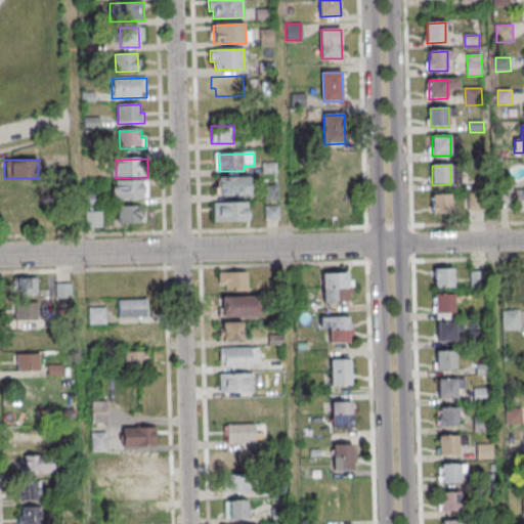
[(250,178),(218,179),(219,198),(251,197),(250,178)]
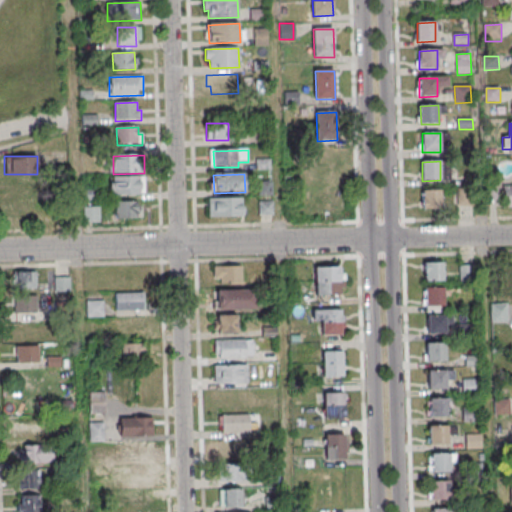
[(113,177),(144,176),(145,195),(114,196),(113,177)]
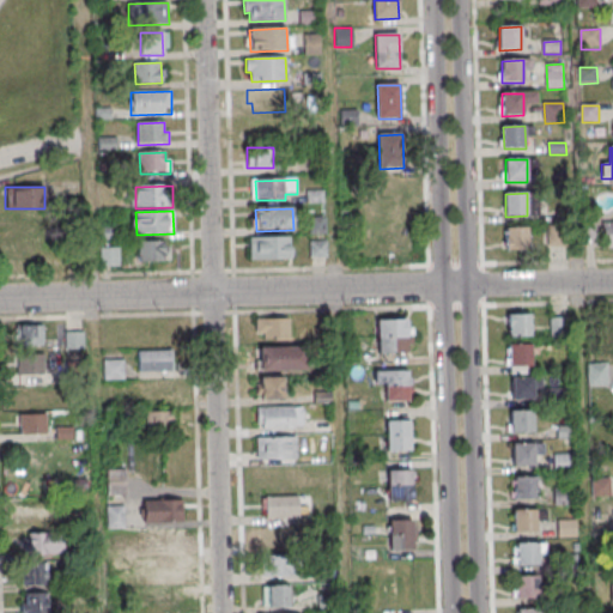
[(548,229),(568,228),(569,248),(550,248),(548,229)]
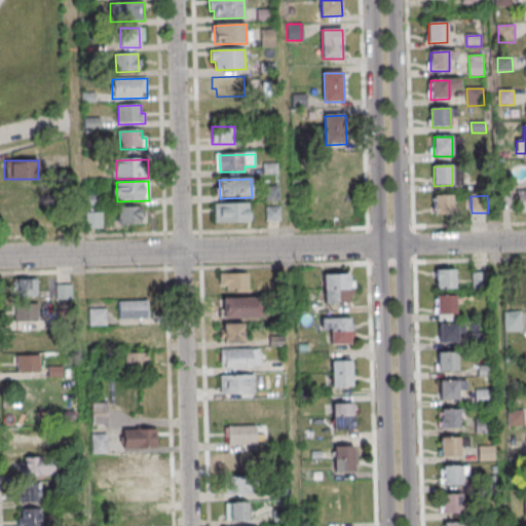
[(435,196),(453,196),(453,216),(435,216),(435,196)]
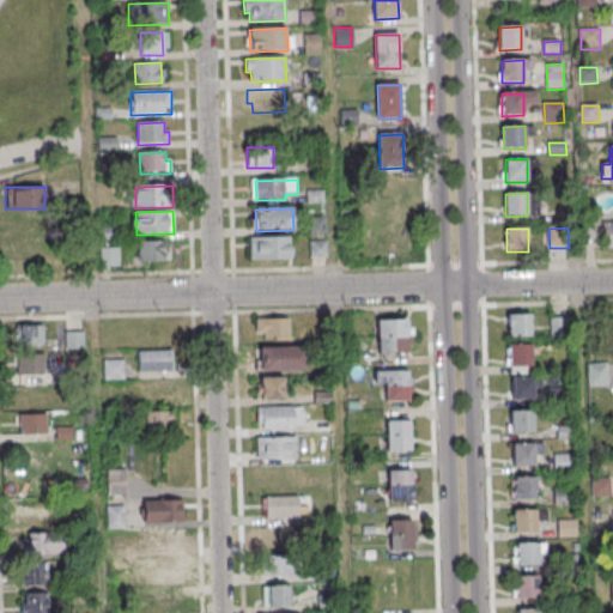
[(290,237),(249,240),(250,261),(291,260),(290,237)]
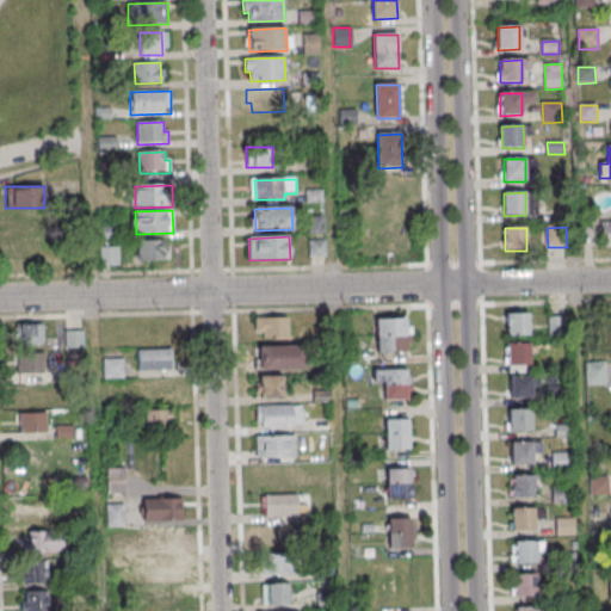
[(137,242),(164,241),(164,250),(172,248),(172,263),(139,264),(137,242)]
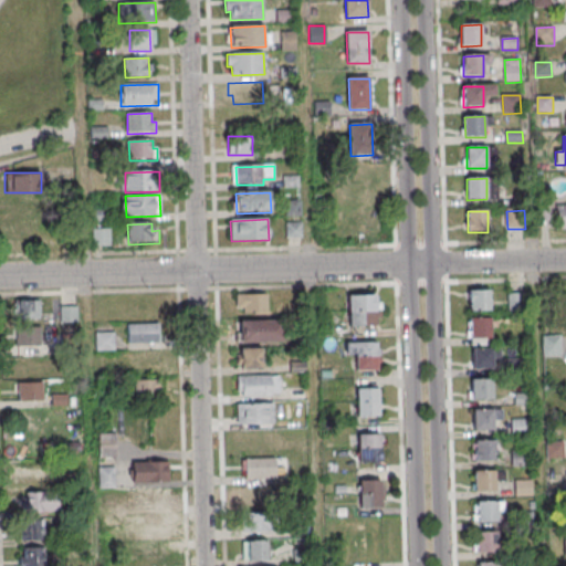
[(111,244),(111,228),(91,228),(91,244),(111,244)]
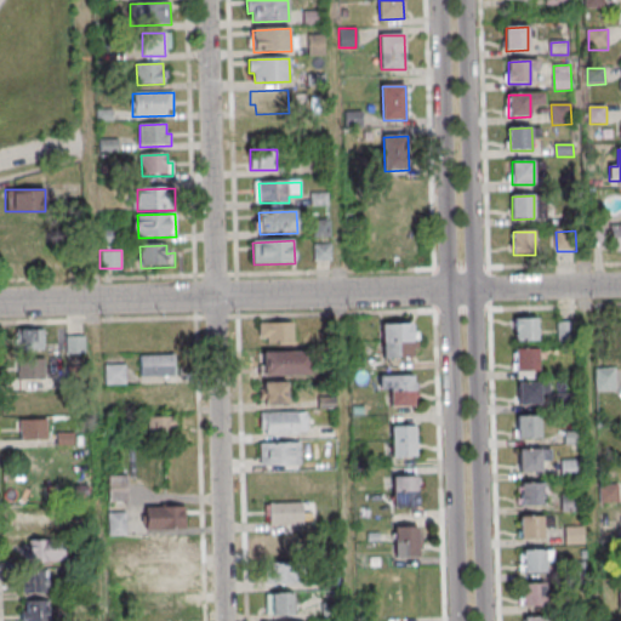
[(516,320),(537,319),(537,342),(516,343),(516,320)]
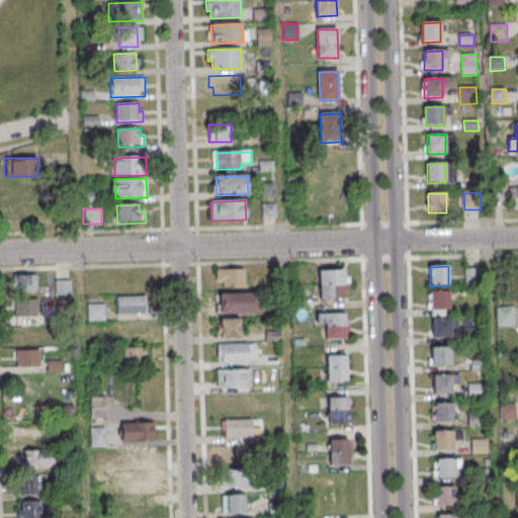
[(241,284),(241,269),(216,269),(216,284),(241,284)]
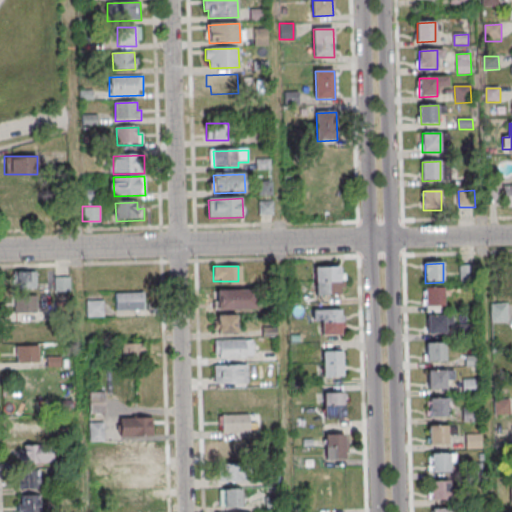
[(460,267),(476,266),(477,283),(461,283),(460,267)]
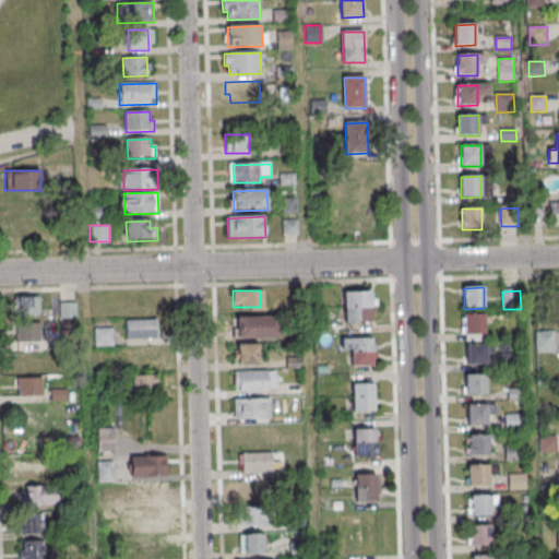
[(345,294),(371,293),(372,323),(346,324),(345,294)]
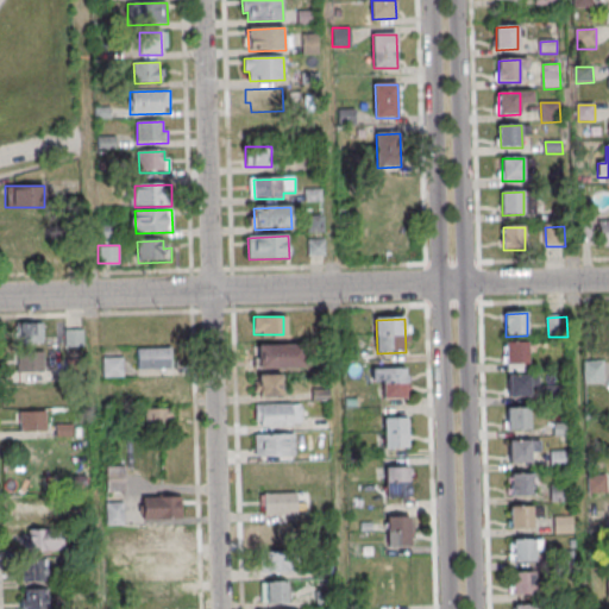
[(43,343),(43,320),(18,320),(18,343),(43,343)]
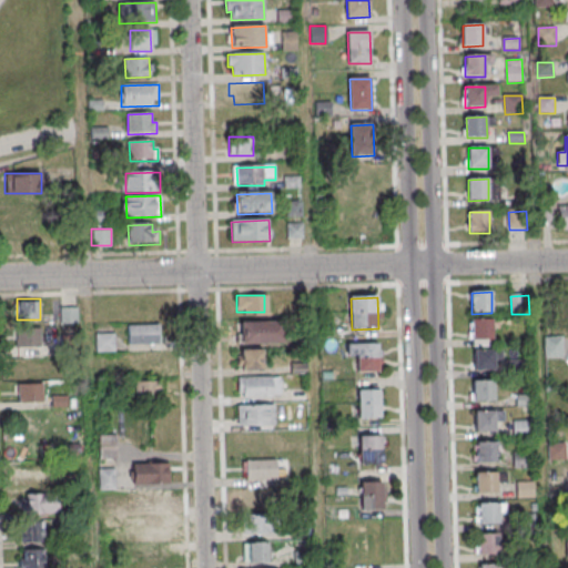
[(77,322),(77,308),(62,308),(62,322),(77,322)]
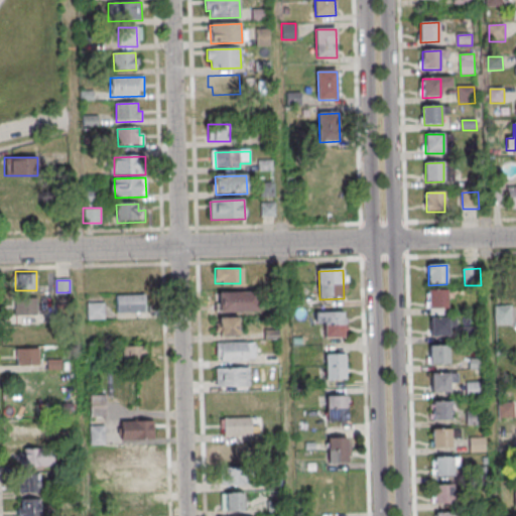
[(218,291),(218,311),(255,311),(255,291),(218,291)]
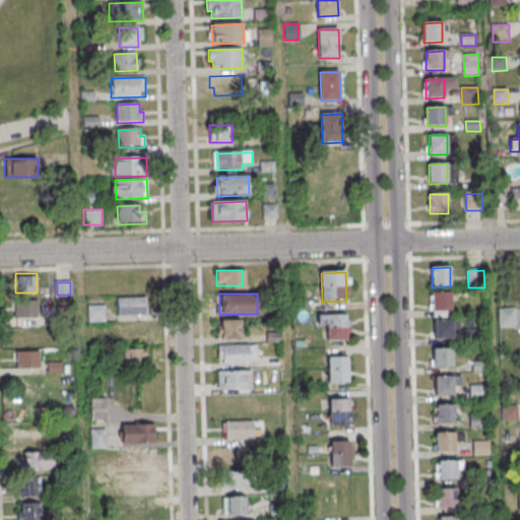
[(433,294),(451,294),(451,313),(433,313),(433,294)]
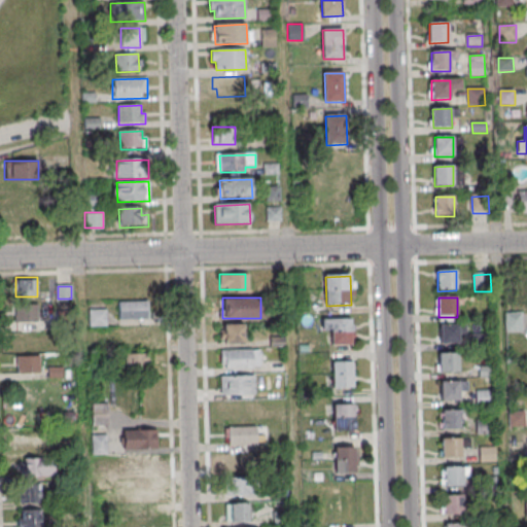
[(117,301),(117,319),(148,319),(148,301),(117,301)]
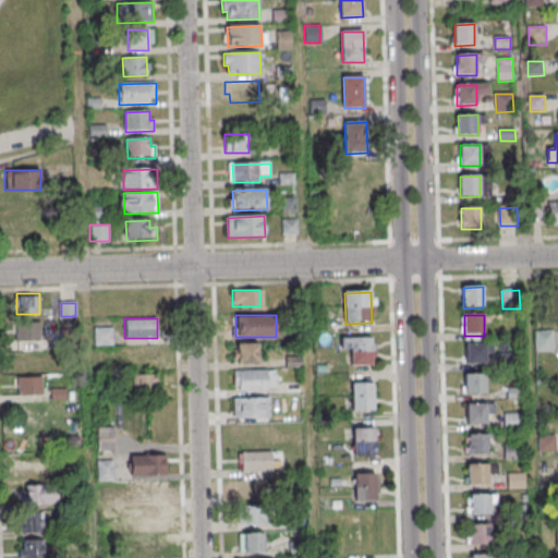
[(40,340),(40,323),(19,323),(19,340),(40,340)]
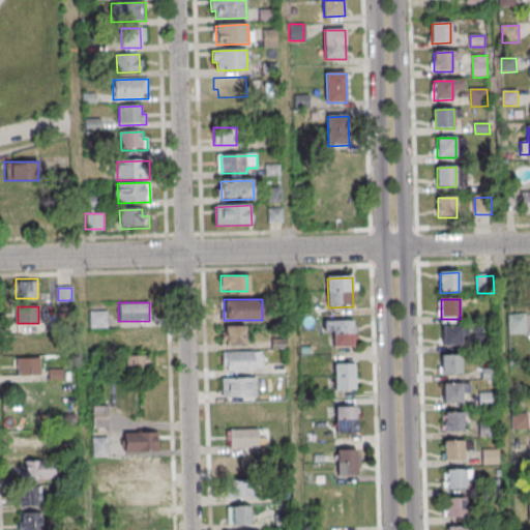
[(89,311),(89,326),(106,326),(106,311),(89,311)]
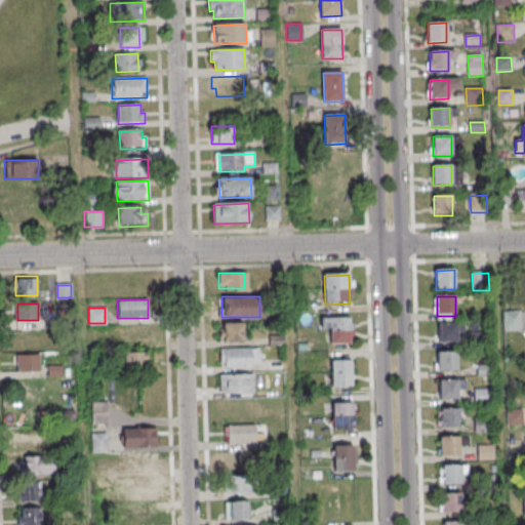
[(503,313),(521,313),(521,331),(505,332),(503,313)]
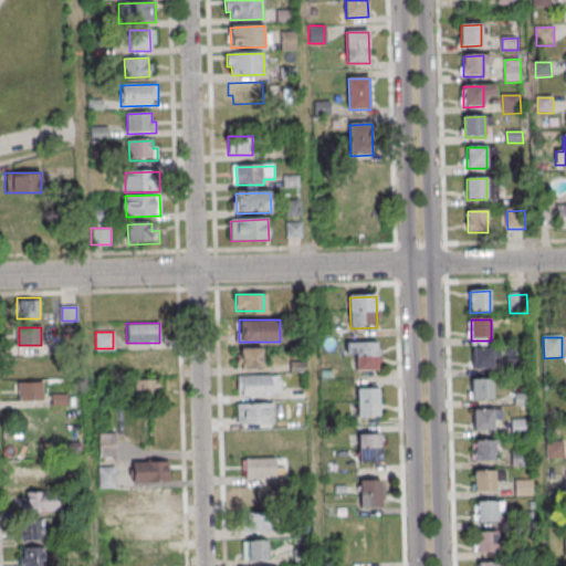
[(356,345),(377,344),(378,371),(356,371),(356,345)]
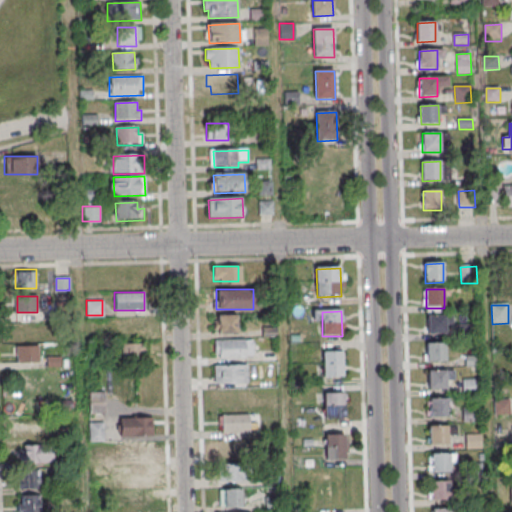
[(214,313),(214,333),(237,333),(237,313),(214,313)]
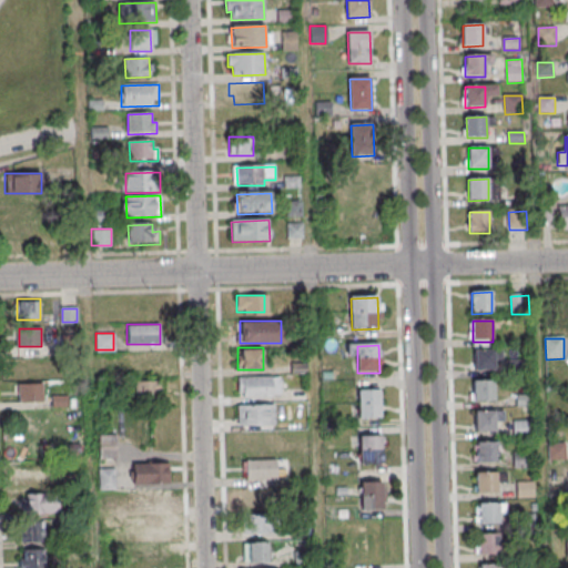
[(475,352),(495,351),(495,372),(475,372),(475,352)]
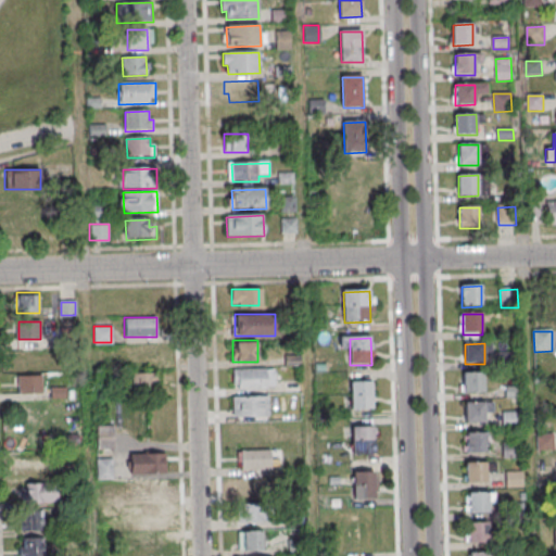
[(232,371),(266,369),(267,390),(239,391),(239,386),(234,386),(232,371)]
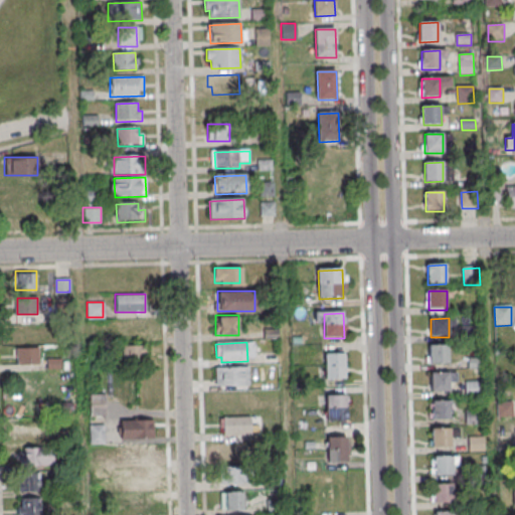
[(123,362),(145,362),(145,345),(123,345),(123,362)]
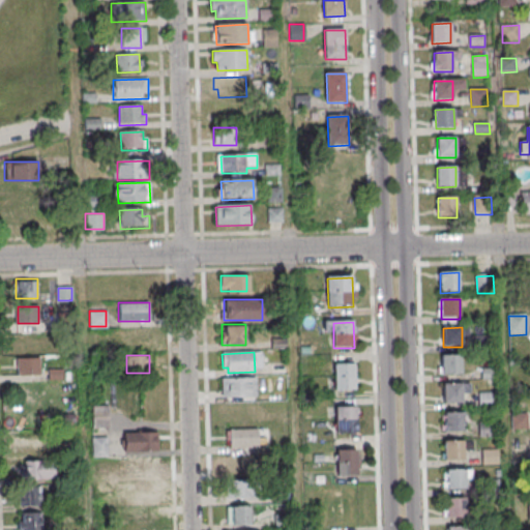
[(40,356),(16,356),(16,375),(40,375),(40,356)]
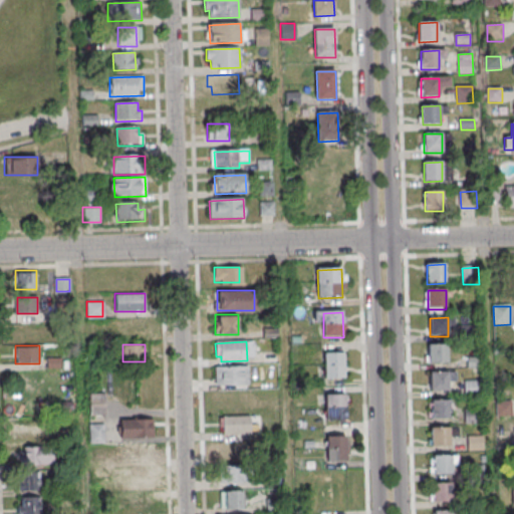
[(429,345),(447,345),(448,364),(430,364),(429,345)]
